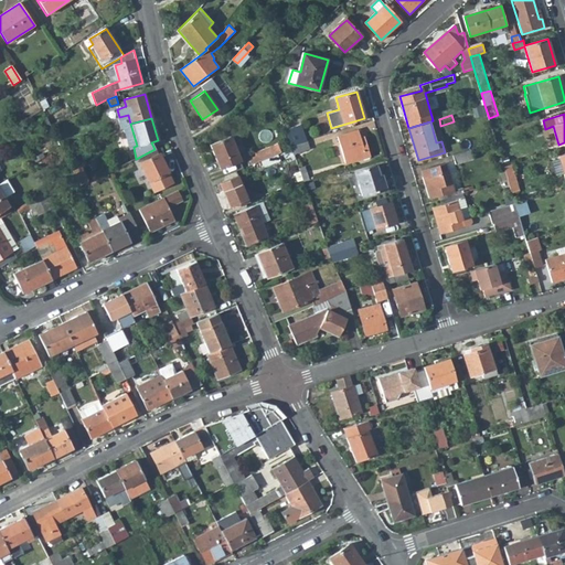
[(307,141),(301,125),(286,130),(291,146),(307,141)]
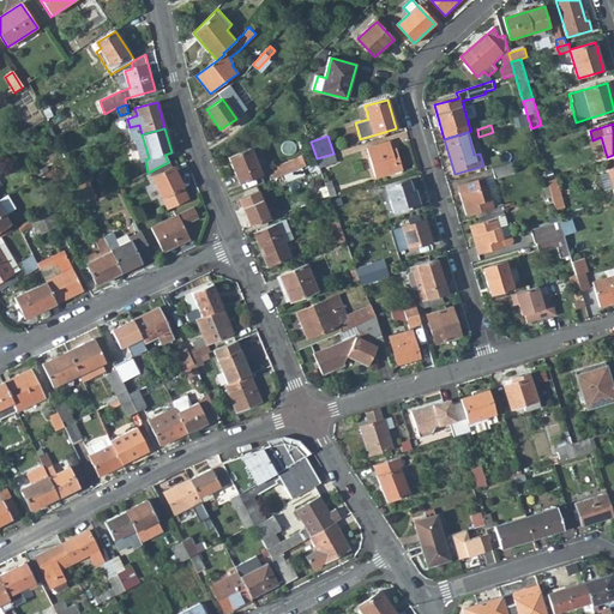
[(607,157),(601,137),(593,140),(599,160),(607,157)]
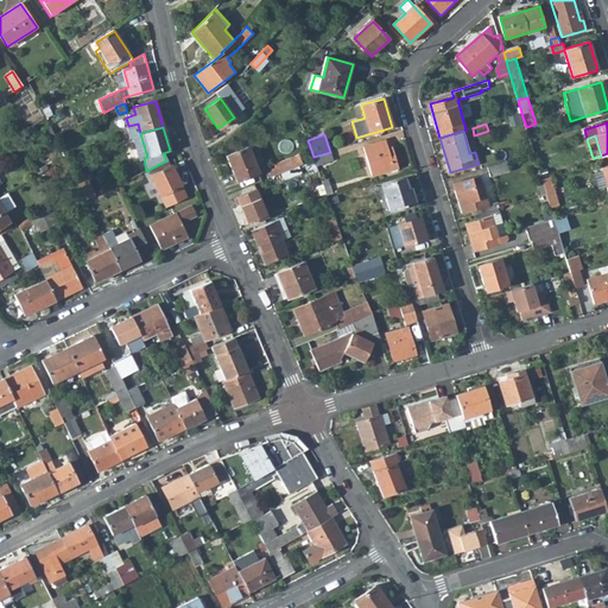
[(372,176),(399,168),(393,147),(388,149),(386,140),(363,147),(372,176)]
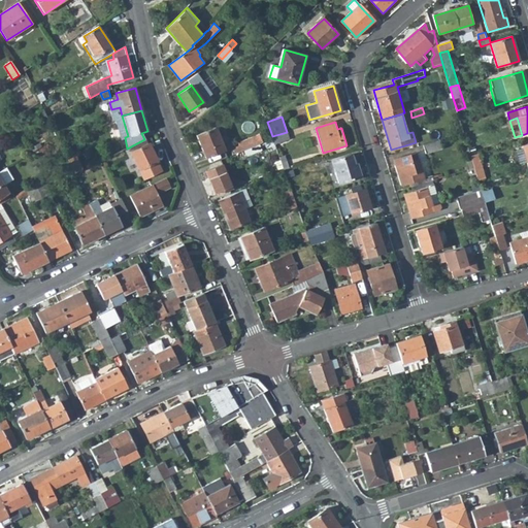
[(205,158),(224,150),(216,128),(197,135),(205,158)]
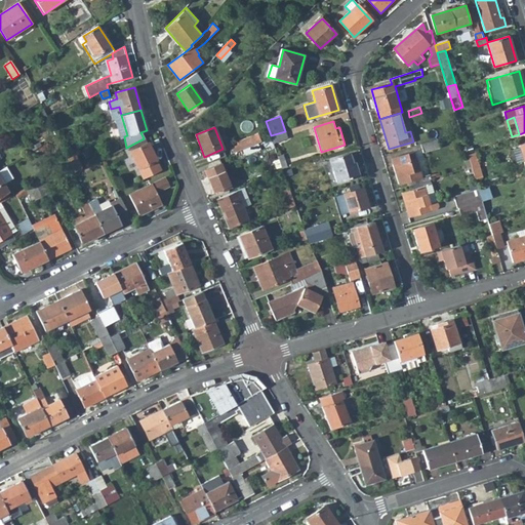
[(274,144),(287,138),(285,131),(271,135),(272,137),(274,144)]
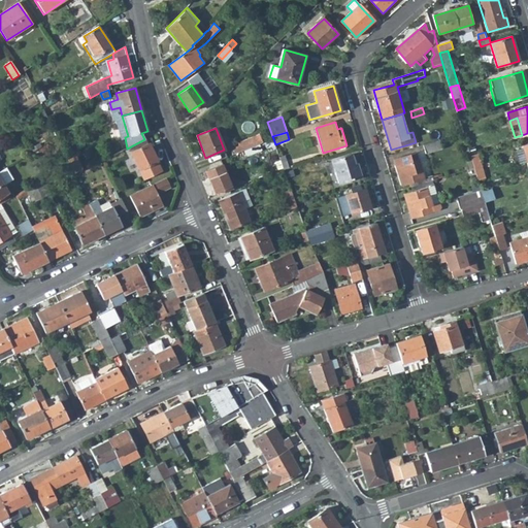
[(161,172),(144,139),(127,149),(143,180),(161,172)]
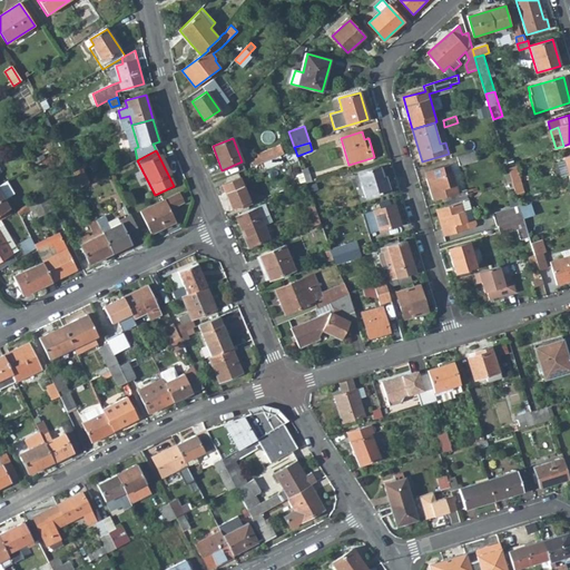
[(262,158),(263,163),(279,156),(281,156),(278,151),(262,158)]
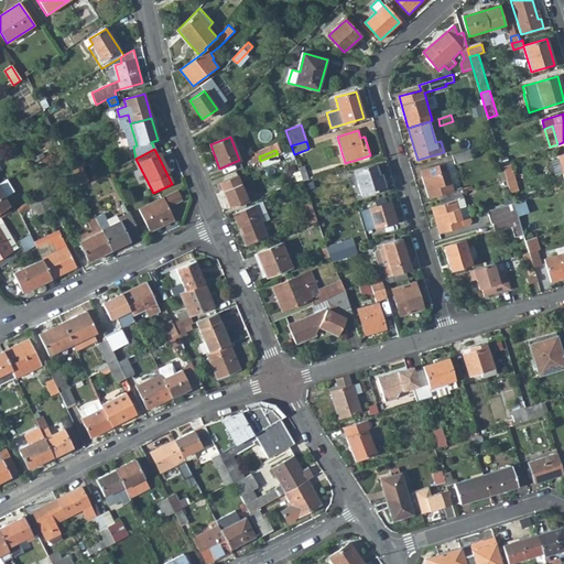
[(455,164),(474,159),(470,150),(453,155),(455,164)]
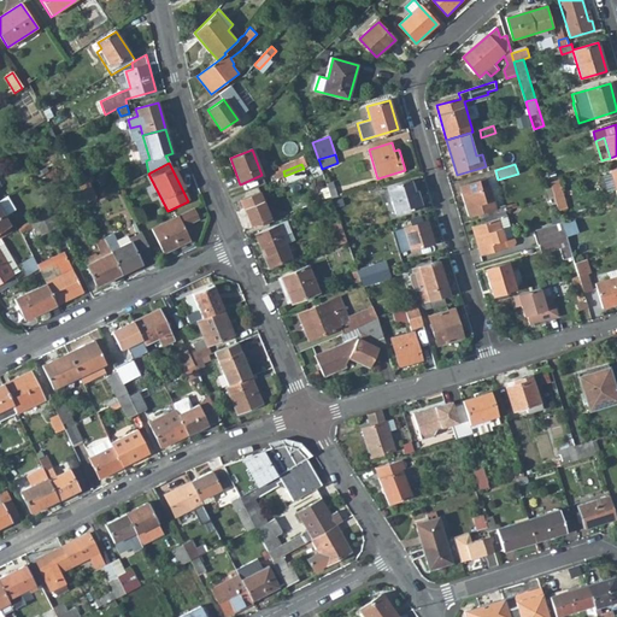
[(303,169),(285,176),(287,182),(305,175),(303,169)]
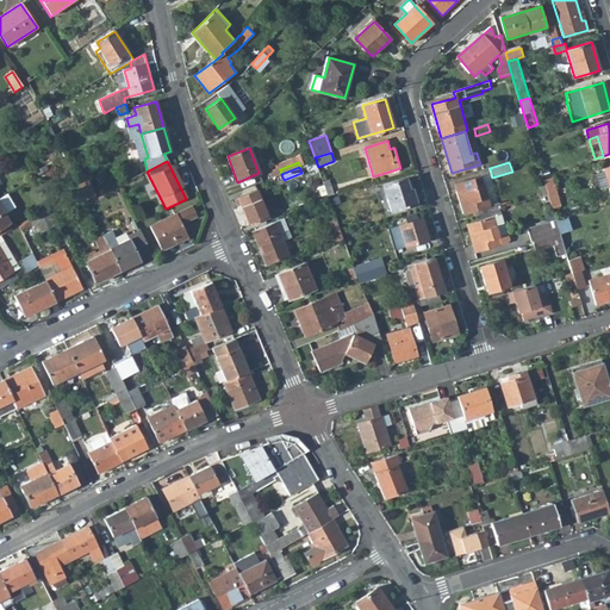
[(539,197),(547,193),(543,180),(541,170),(536,172),(542,191),(536,192),(539,197)]
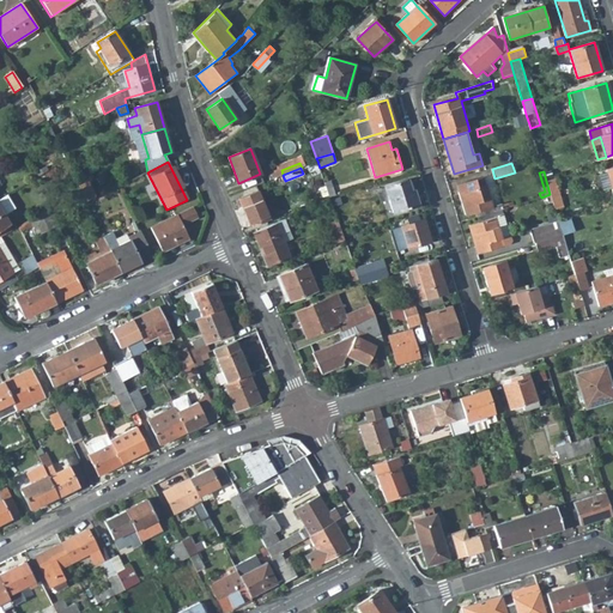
[(466,214),(493,207),(485,177),(457,186),(466,214)]
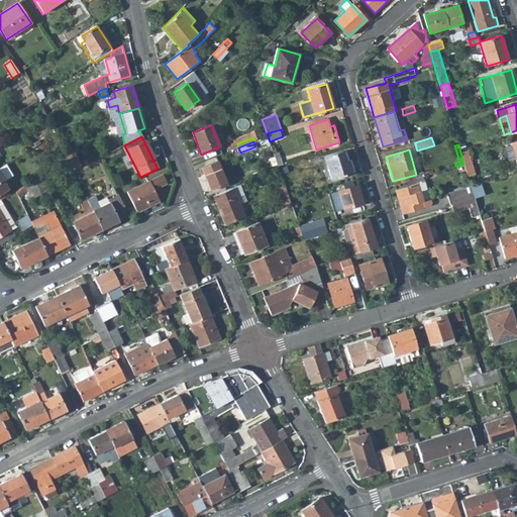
[(463,164),(471,162),(468,150),(460,152),(463,164)]
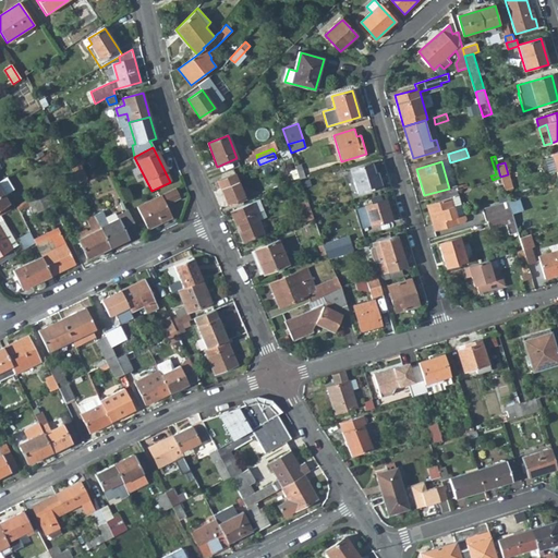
[(306,178),(302,164),(295,166),(300,179),(306,178)]
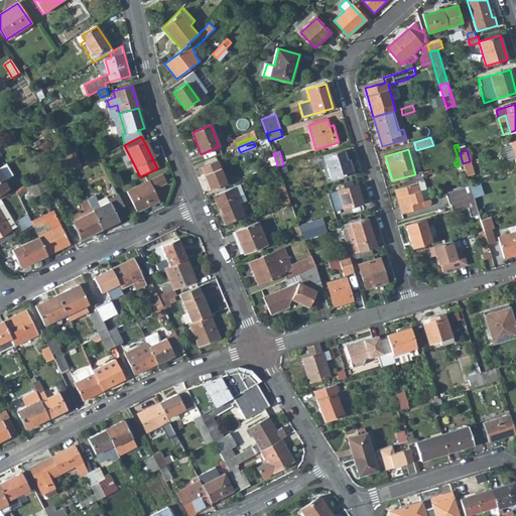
[(350,162),(347,163),(343,151),(325,157),(331,178),(353,172),(350,162)]
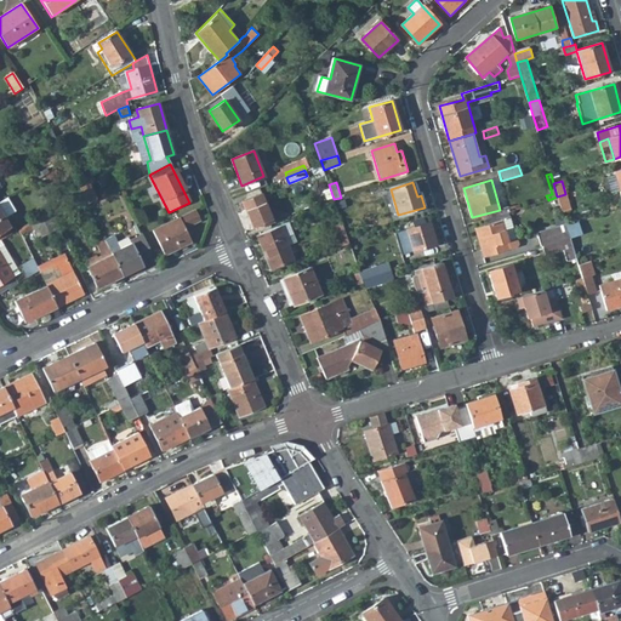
[(89,186),(79,191),(80,192),(86,206),(96,201),(89,186)]
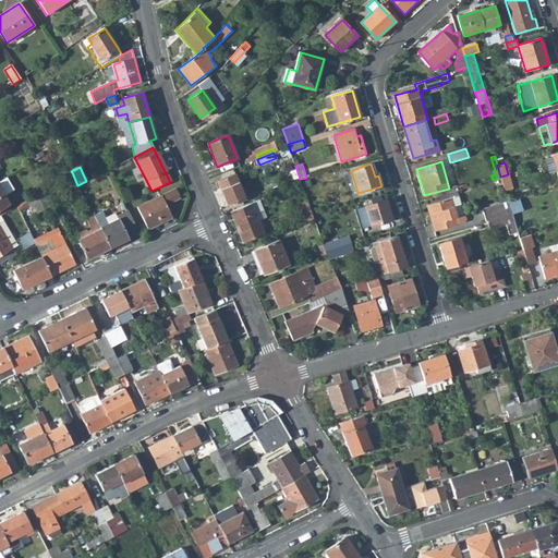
[(228,206),(244,201),(234,174),(218,181),(228,206)]
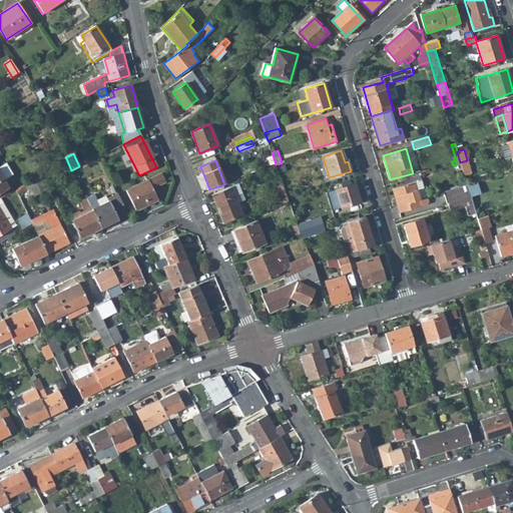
[(467,160),(460,162),(465,175),(471,174),(467,160)]
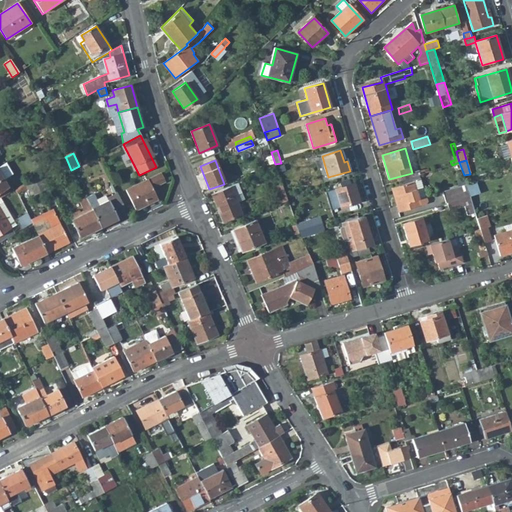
[(47,189),(40,174),(24,184),(30,197),(47,189)]
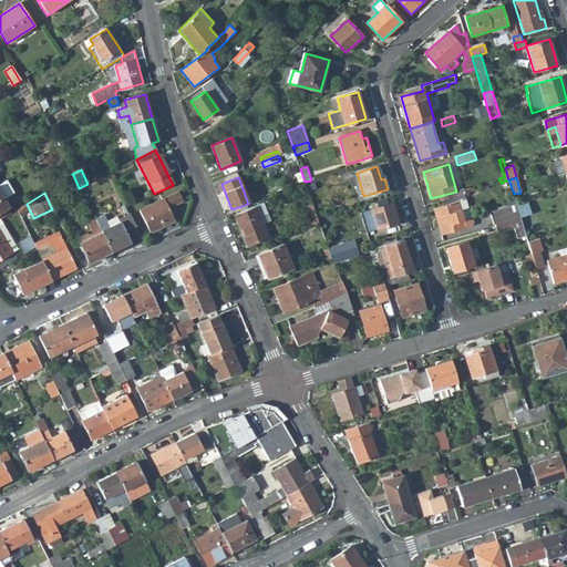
[(169,210),(184,203),(179,193),(141,212),(151,234),(175,223),(169,210)]
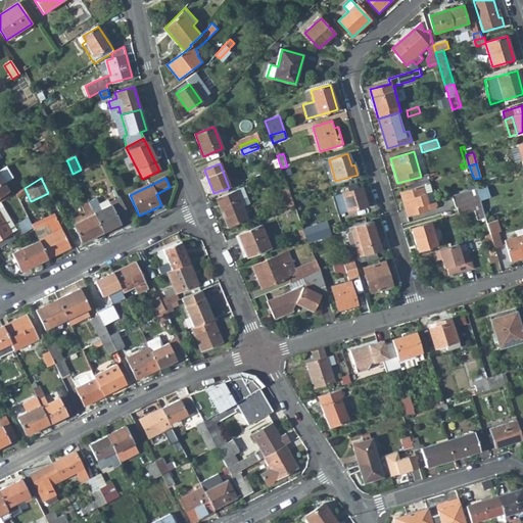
[(408,217),(430,209),(423,185),(400,192),(408,217)]
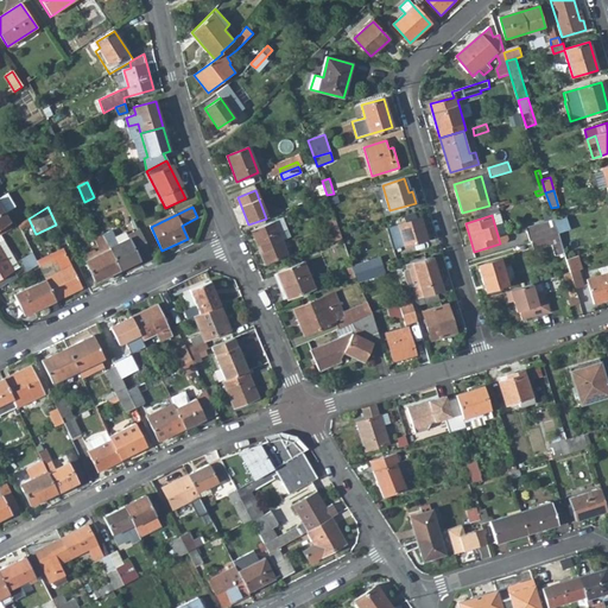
[(282,241),(289,238),(282,217),(273,221),(282,241)]
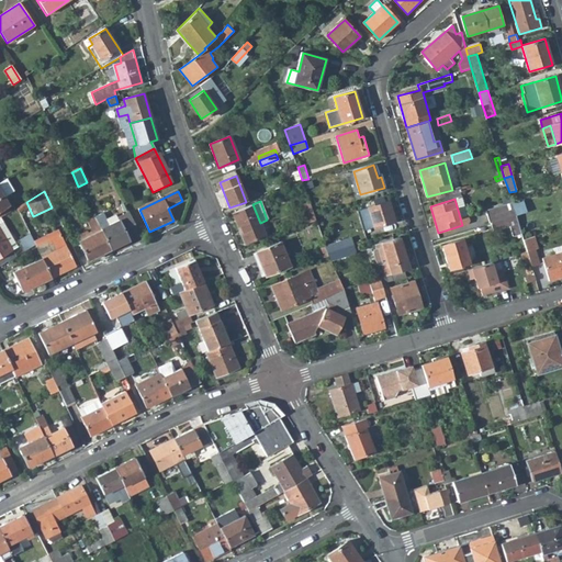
[(373,227),(394,221),(389,201),(368,206),(373,227)]
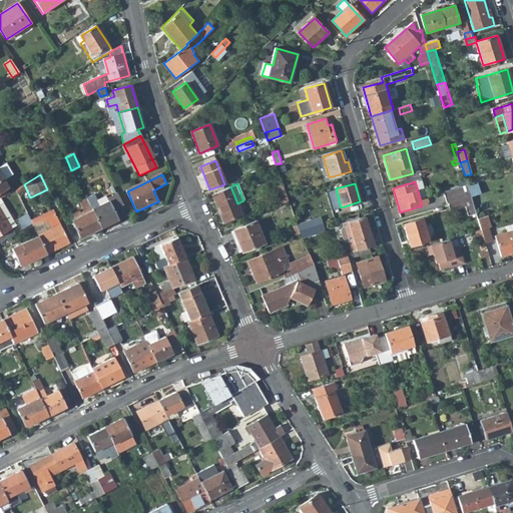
[(289,200),(288,198),(283,184),(275,187),(282,203),(289,200)]
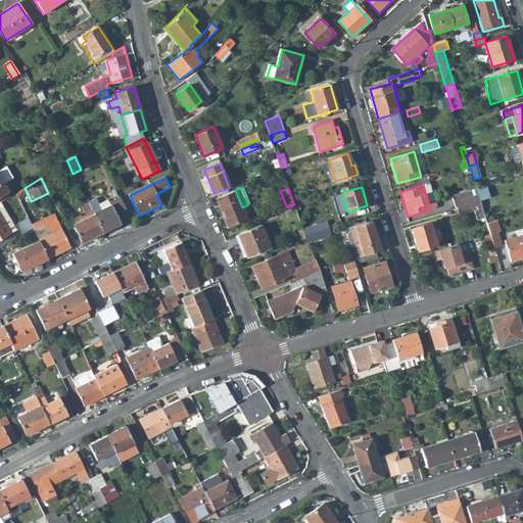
[(476,189),(454,195),(457,206),(480,200),(476,189)]
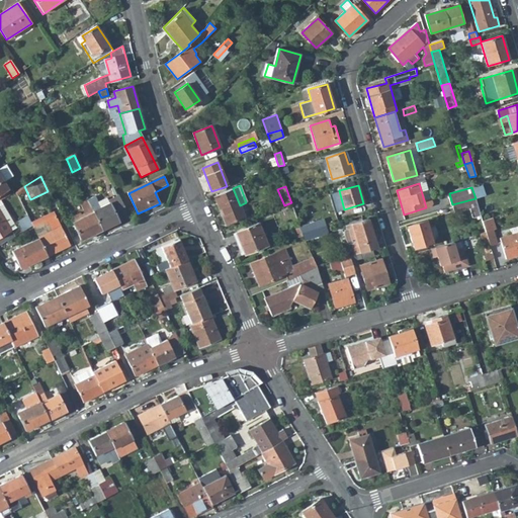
[(225,225),(244,217),(240,205),(233,188),(213,196),(225,225)]
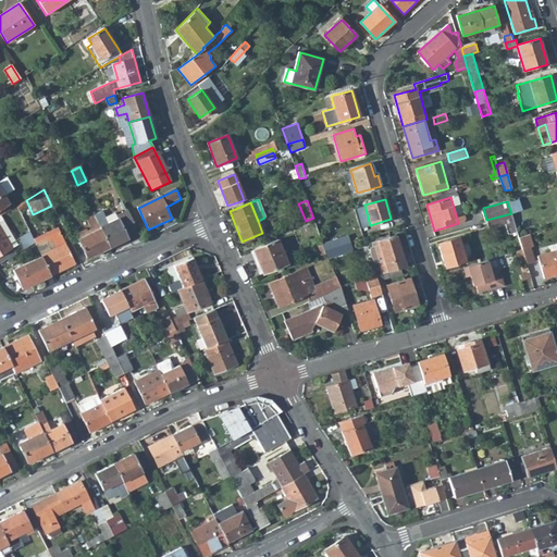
[(121,227),(126,240),(138,235),(127,212),(124,214),(128,224),(121,227)]
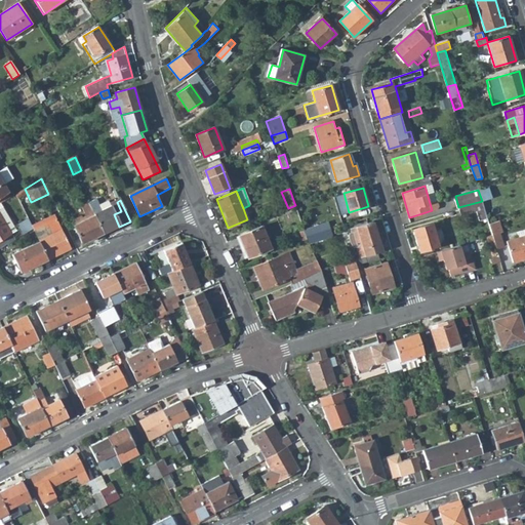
[(87,204),(102,235),(119,227),(114,214),(121,211),(117,202),(110,205),(112,208),(101,212),(95,201),(94,201),(87,204)]
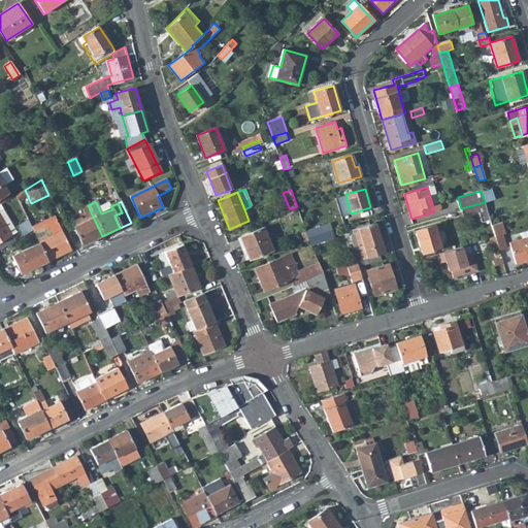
[(485,202),(461,208),(463,217),(481,211),(482,216),(488,213),(485,202)]
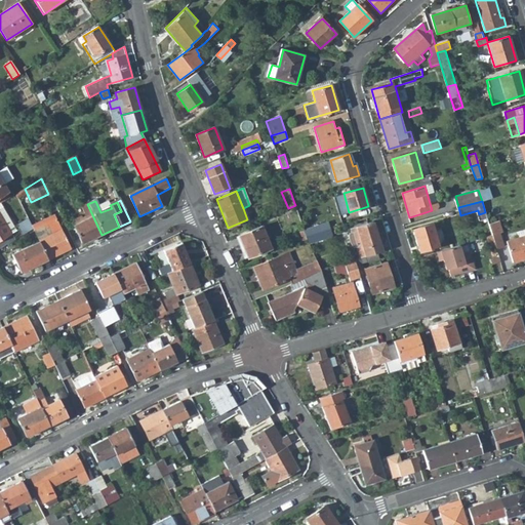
[(73,227),(81,244),(102,235),(87,204),(80,208),(85,220),(73,227)]
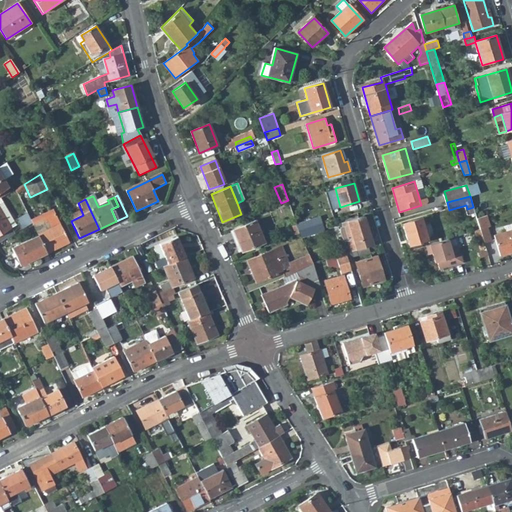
[(0,232),(14,223),(2,202),(0,203),(0,232)]
